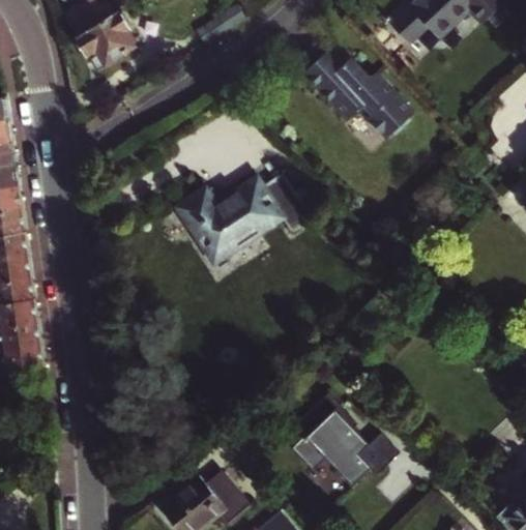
[(78,35),(115,12),(108,0),(78,0),(80,3),(65,11),(78,35)]
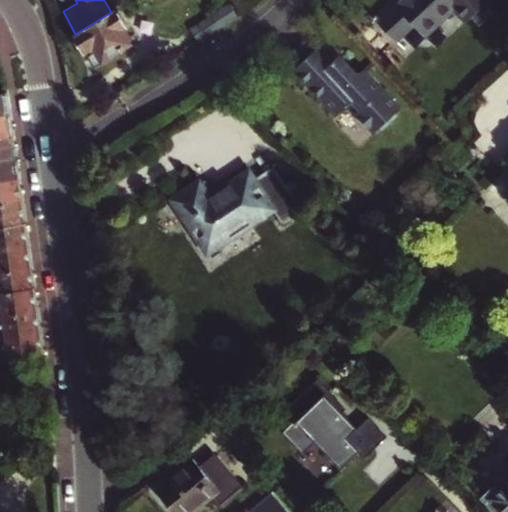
[(412,29),(419,37),(436,22),(438,24),(453,11),(464,23),(486,3),(482,0),(402,0),(401,1),(400,0),(393,0),(373,18),(369,19),(392,44),(408,29),(412,29)]
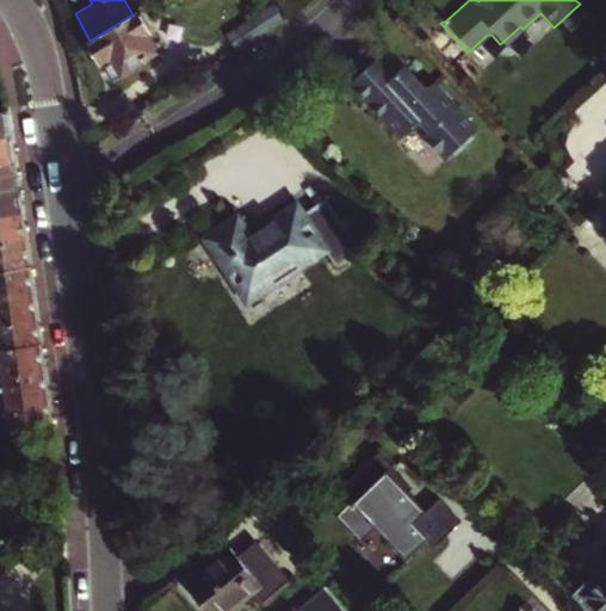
[(274,6),(254,19),(263,34),(283,20),(274,6)]
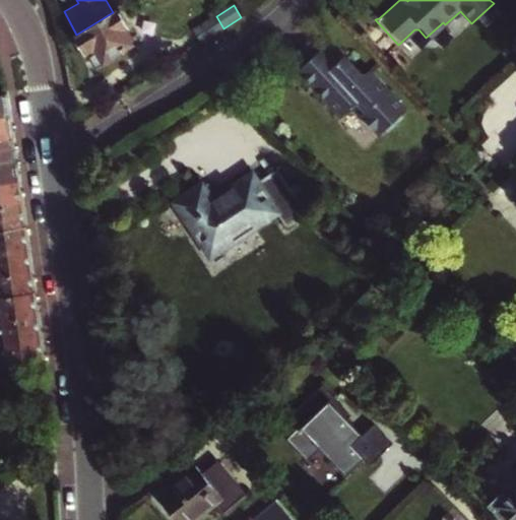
[(128,23),(120,8),(113,12),(76,35),(75,42),(79,49),(84,51),(93,66),(130,45),(122,31),(127,28),(126,24),(128,23)]
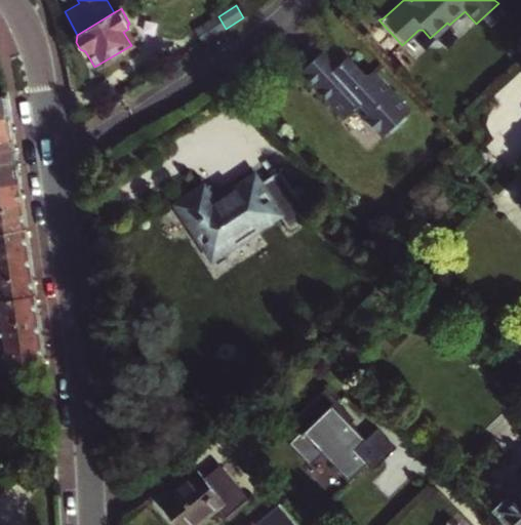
[(226,29),(218,16),(195,31),(203,42),(226,29)]
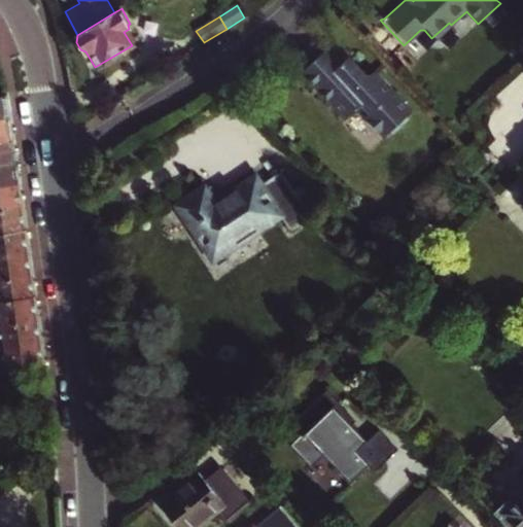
[(327,50),(301,74),(345,123),(359,108),(367,117),(364,119),(383,140),(389,134),(391,136),(406,123),(405,120),(411,114),(374,75),(367,78),(349,60),(341,66),(327,50)]
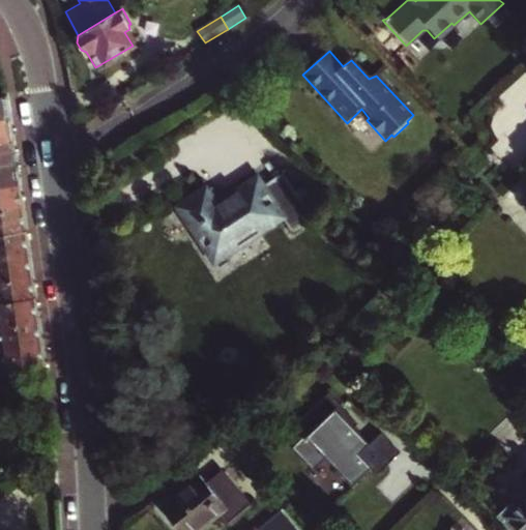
[(0,119),(8,118),(5,94),(0,95),(0,119)]
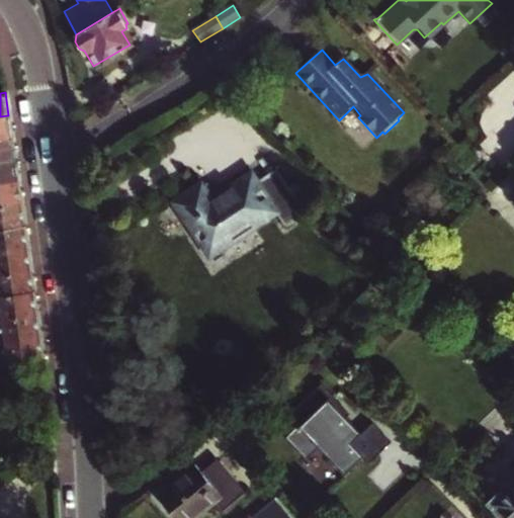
[(0,138),(11,137),(8,115),(0,116),(0,138)]
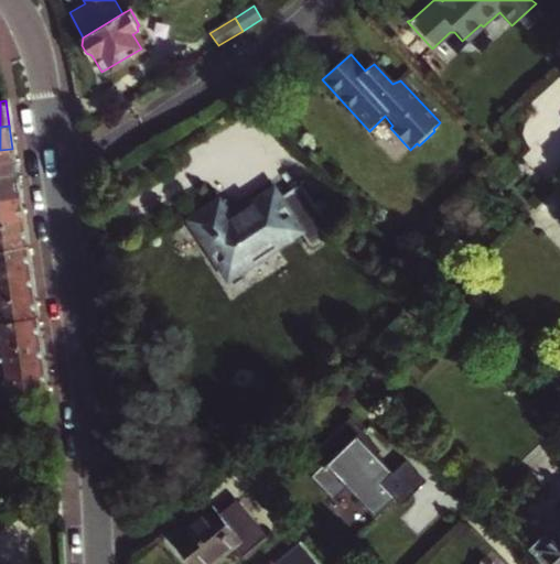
[(0,175),(15,173),(12,149),(0,150),(0,175)]
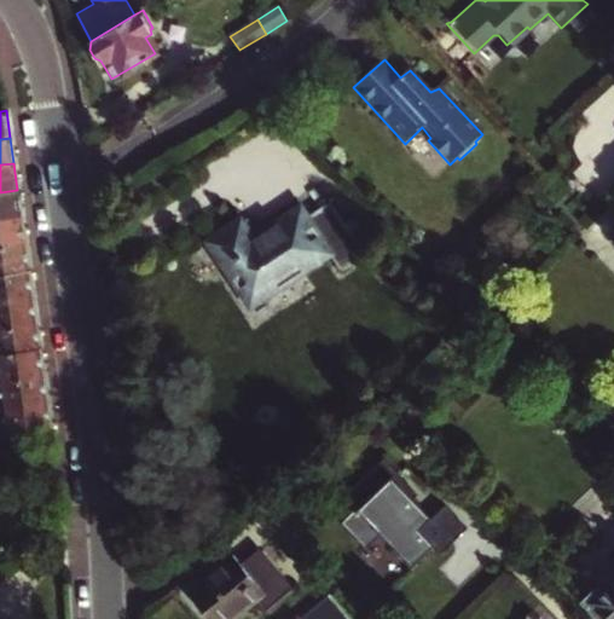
[(0,218),(21,215),(17,190),(0,192),(0,218)]
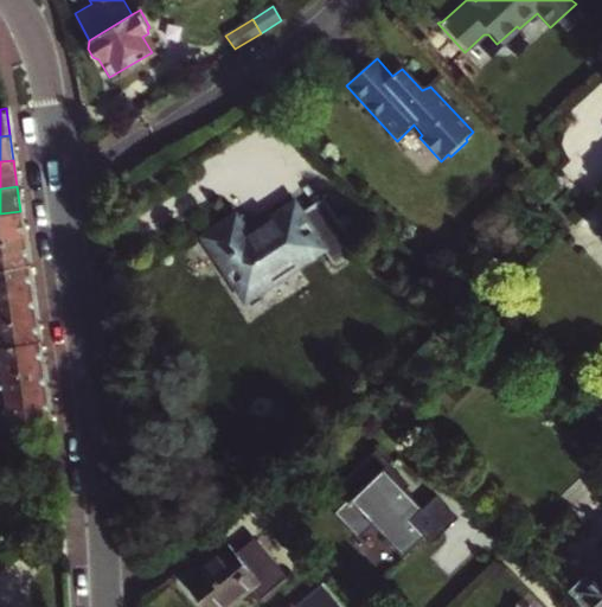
[(327,203),(356,246),(367,237),(340,195),(327,203)]
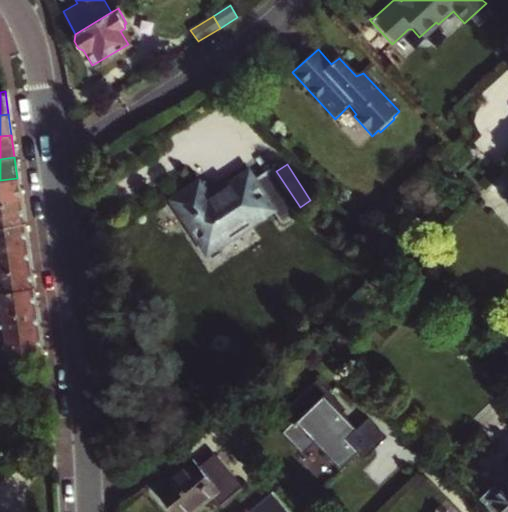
[(170,198),(206,253),(272,209),(281,222),(301,210),(300,207),(276,171),(273,166),(254,178),(249,170),(209,196),(199,180),(170,198)]
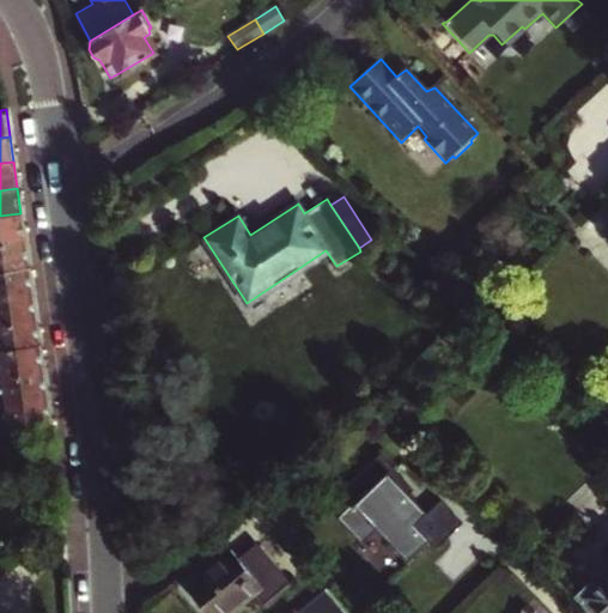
[(0,246),(25,242),(20,213),(0,216),(0,246)]
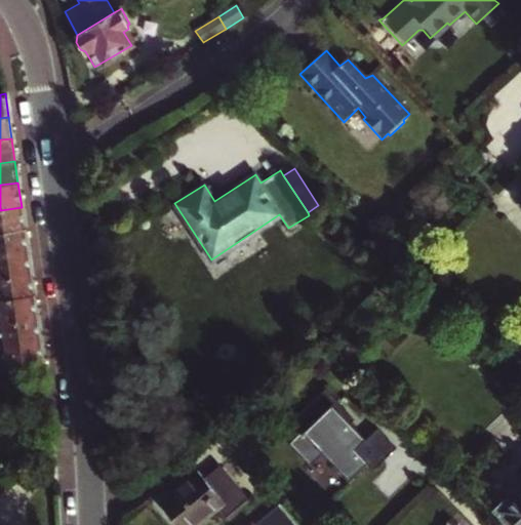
[(0,232),(25,229),(22,207),(0,210),(0,232)]
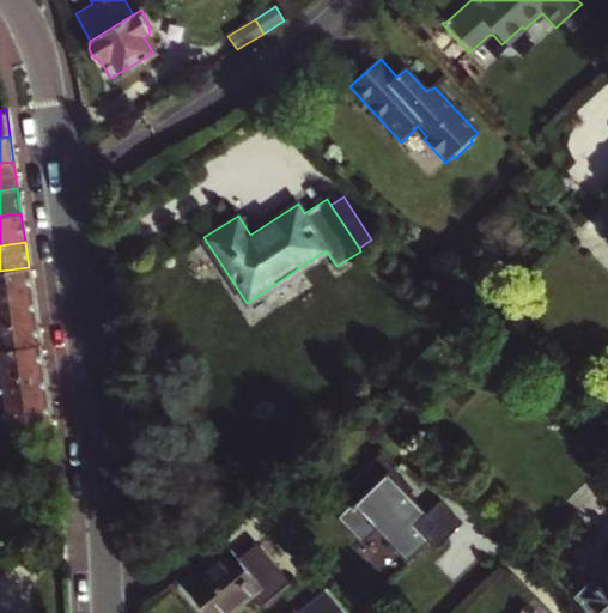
[(0,407),(4,429),(50,423),(29,267),(0,271),(0,407)]
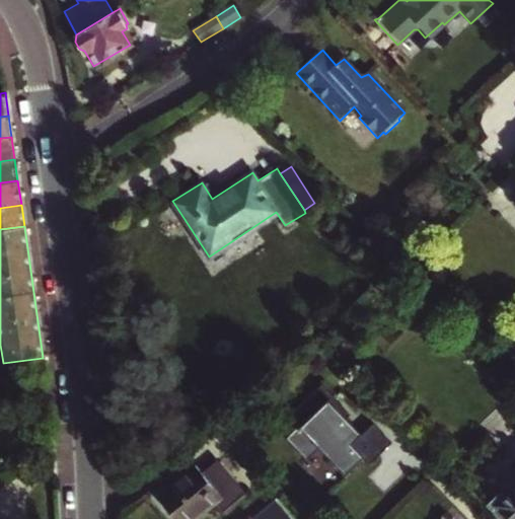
[(333,401),(317,385),(290,412),(300,422),(284,438),(303,456),(318,442),(332,456),(327,460),(342,474),(368,448),(356,436),(359,434),(329,405),(333,401)]
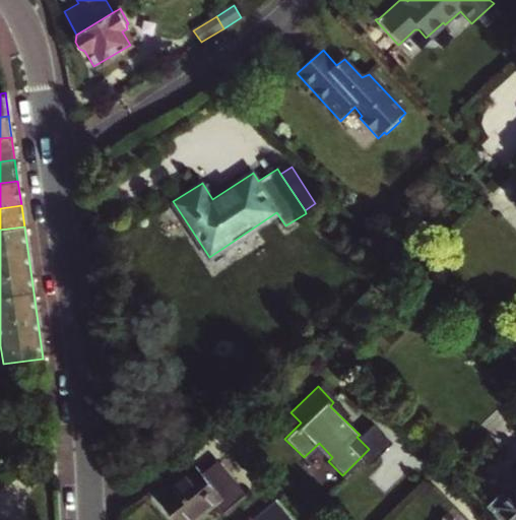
[(370,425),(360,435),(357,437),(369,449),(361,458),(366,464),(387,443),(370,425)]
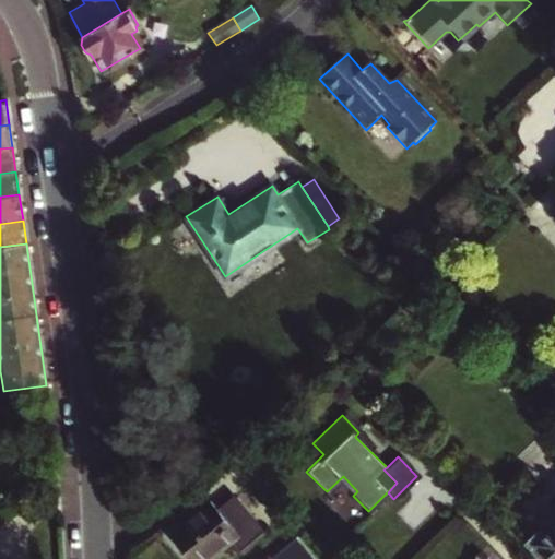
[(212,509),(208,503),(167,535),(187,558),(204,558),(228,540),(237,551),(259,534),(228,496),(212,509)]
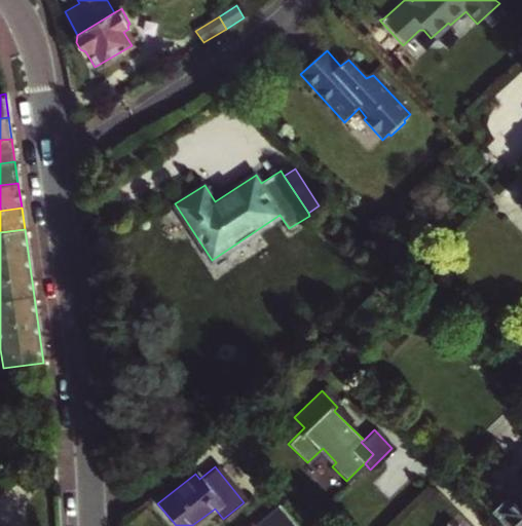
[(521,525),(521,487),(498,511),(505,517),(501,521),(506,525),(521,525)]
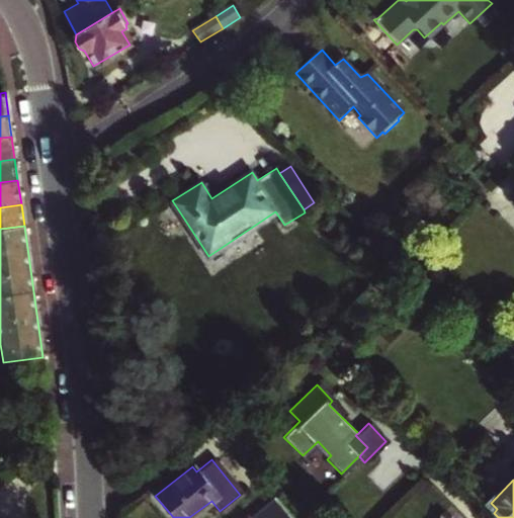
[(289,517),(273,499),(251,517),(246,517),(244,517),(289,517)]
